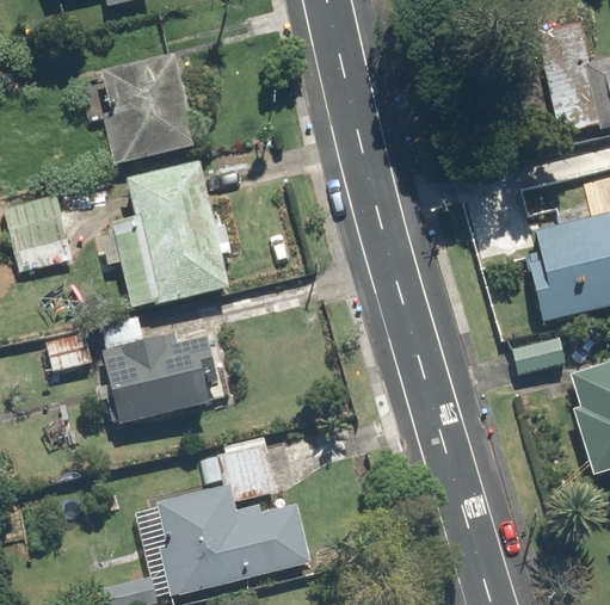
[(583,19),(536,29),(560,139),(609,127),(609,55),(591,60),(583,19)]
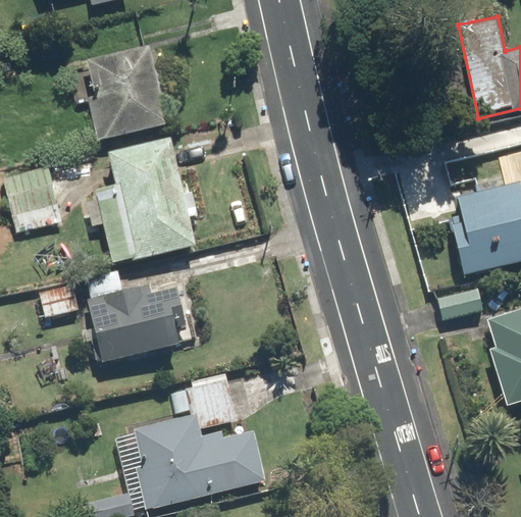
[(150,42),(68,68),(81,106),(92,103),(104,140),(174,117),(150,42)]
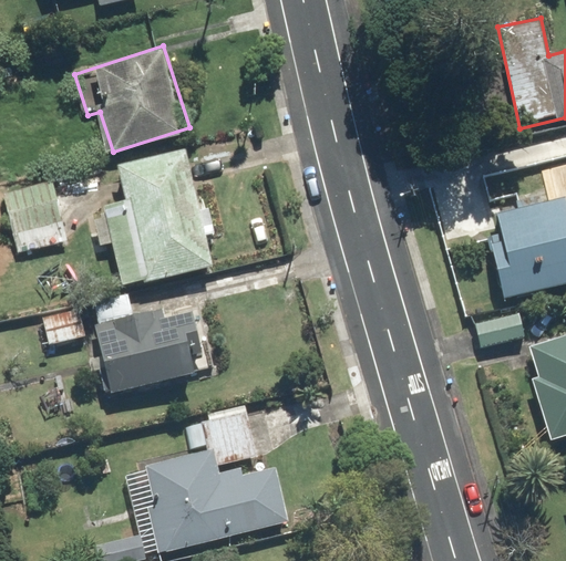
[(510,128),(494,70),(425,87),(440,146),(510,128)]
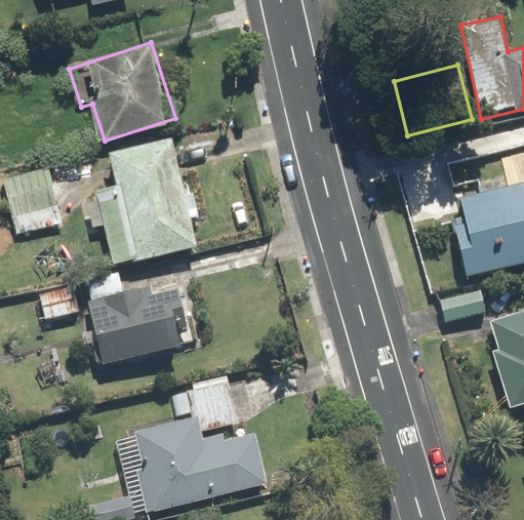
[(173,138),(109,152),(116,187),(96,191),(112,265),(199,247),(193,218),(200,216),(193,177),(182,180),(173,138)]
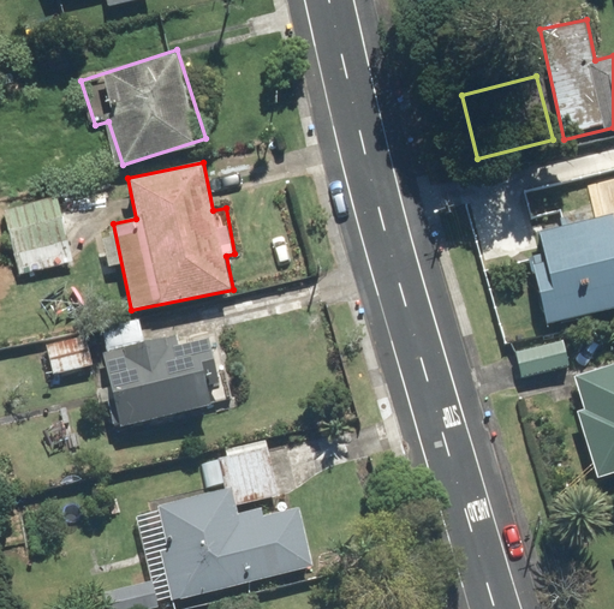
[(57,189),(0,204),(0,207),(19,276),(73,262),(66,236),(117,222),(107,187),(60,201),(57,189)]
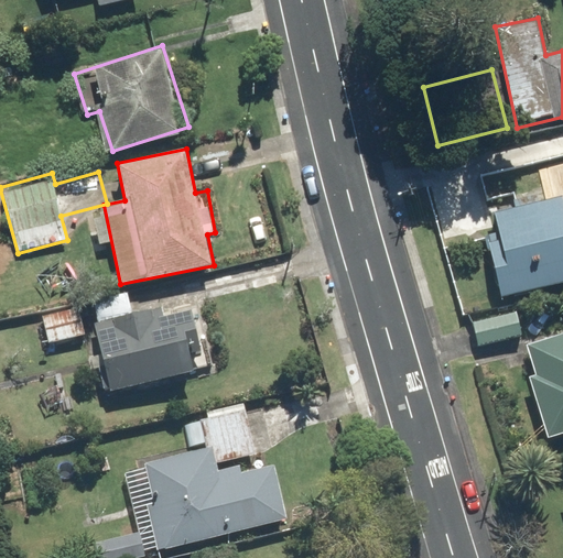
[(501,236),(486,240),(501,298),(562,282),(562,195),(496,212),(501,236)]
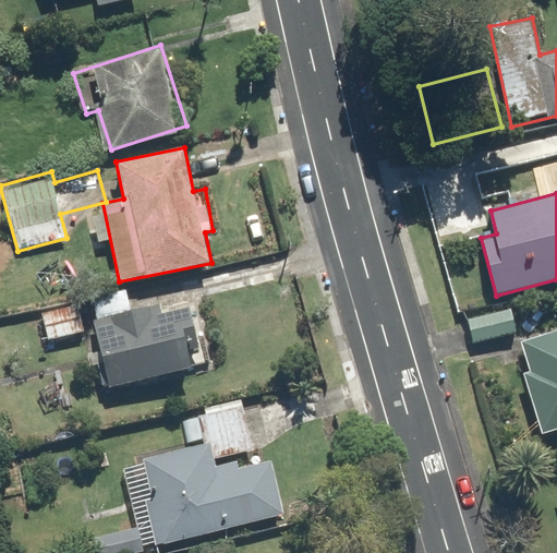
[(161,302),(93,315),(106,387),(194,371),(190,350),(201,348),(192,305),(162,312),(161,302)]
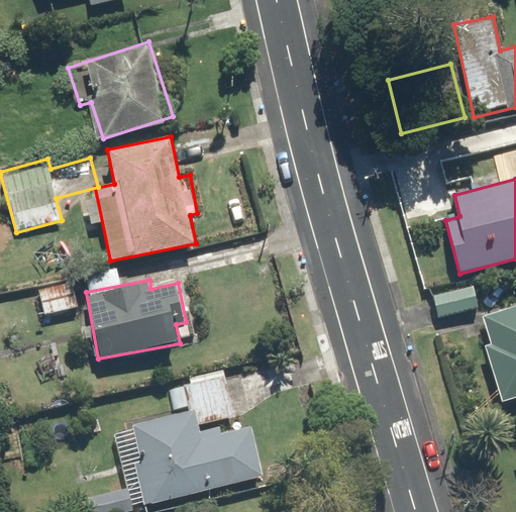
[(469,284),(434,291),(438,311),(473,303),(469,284)]
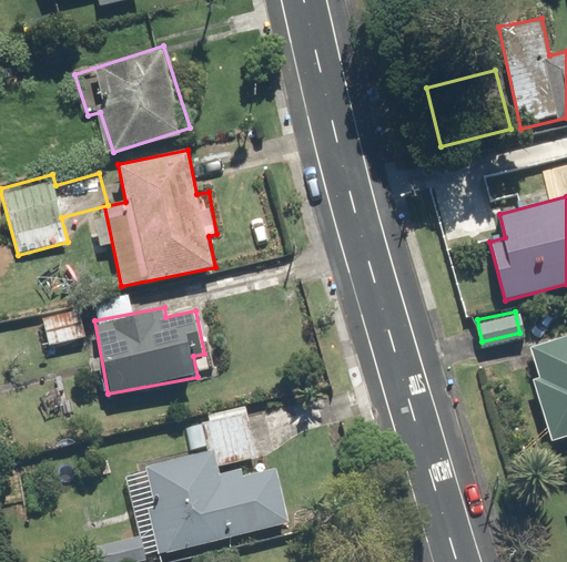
[(566,330),(528,341),(538,379),(532,381),(547,442),(566,436),(566,330)]
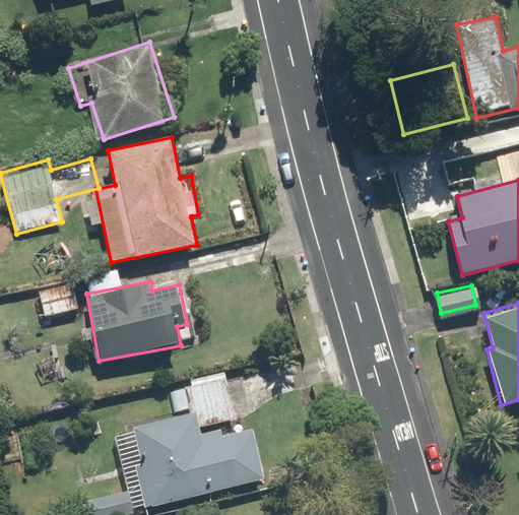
[(195,410),(133,427),(143,464),(135,466),(146,509),(262,478),(249,428),(202,440),(195,410)]
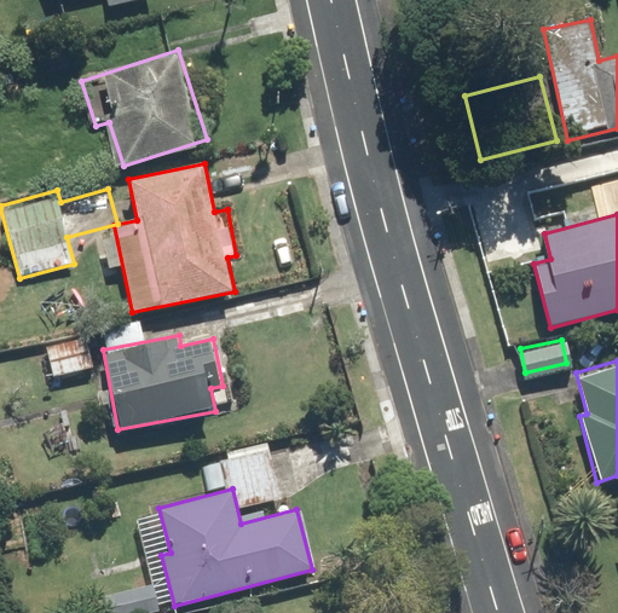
[(155,582),(103,594),(107,612),(142,612),(161,609),(155,582)]
